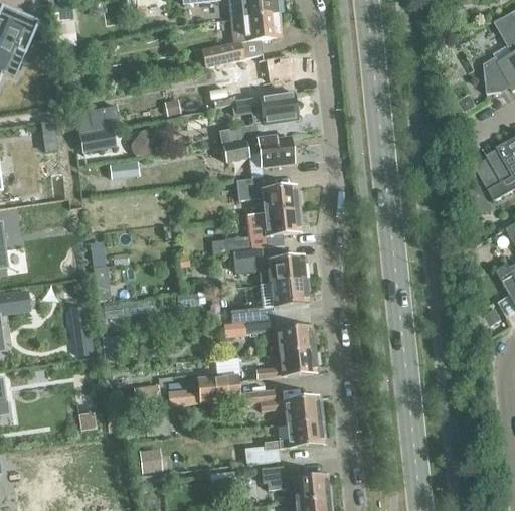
[(227,0),(229,18),(279,12),(277,0),(227,0)]
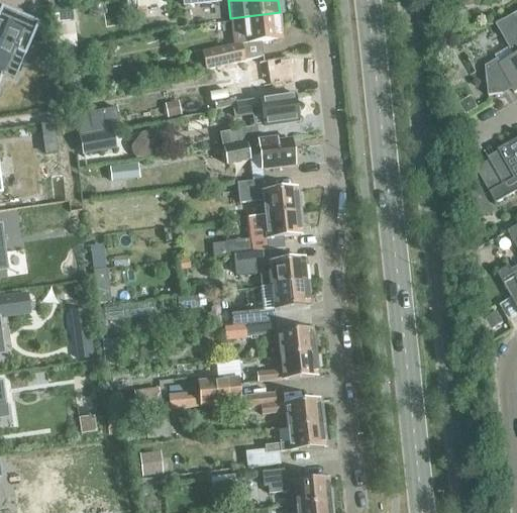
[(0,71),(2,72),(12,47),(24,53),(37,20),(1,5),(0,6),(0,71)]
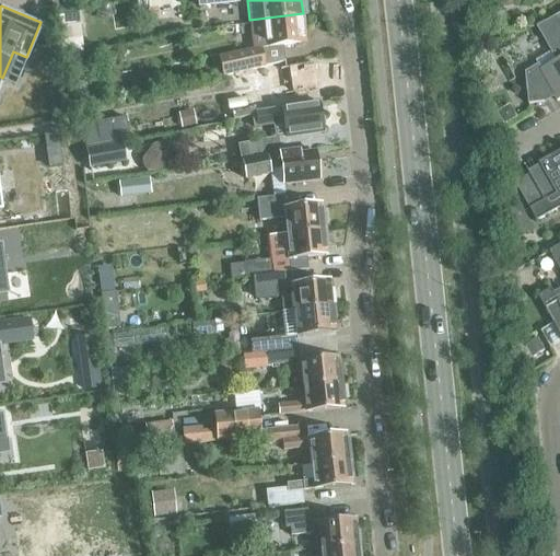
[(559,20),(556,12),(537,23),(551,48),(536,57),(538,60),(525,68),(528,101),(543,99),(555,92),(558,97),(559,95),(559,20)]
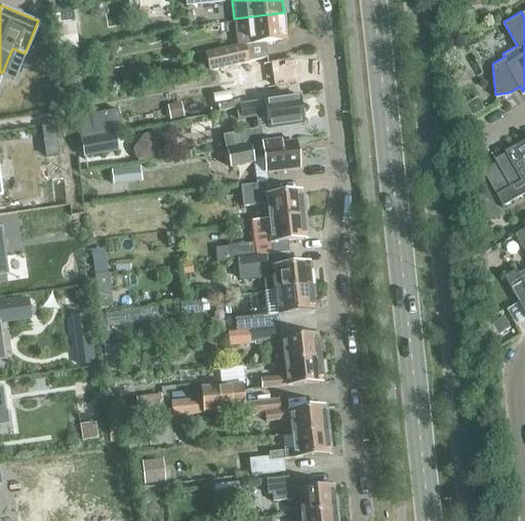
[(265,40),(284,38),(283,30),(285,30),(286,30),(286,29),(284,12),(234,18),(235,21),(236,35),(237,43),(206,50),(208,68),(242,61),(247,58),(267,54),(265,40)]
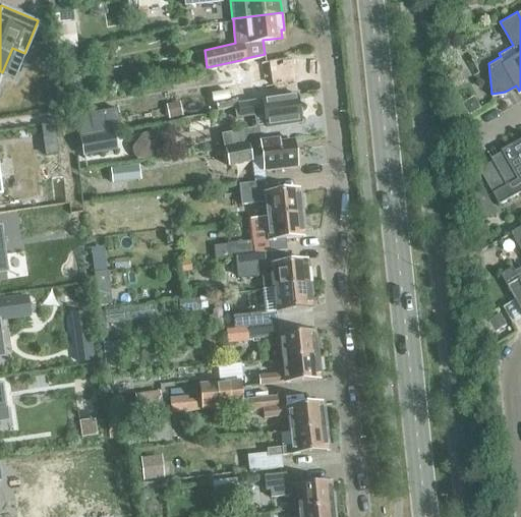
[(265,55),(265,54),(245,58),(240,60),(243,77),(250,76),(250,79),(258,77),(259,82),(264,81),(264,83),(295,79),(294,75),(296,72),(295,67),(292,64),(291,56),(266,60),(265,55)]
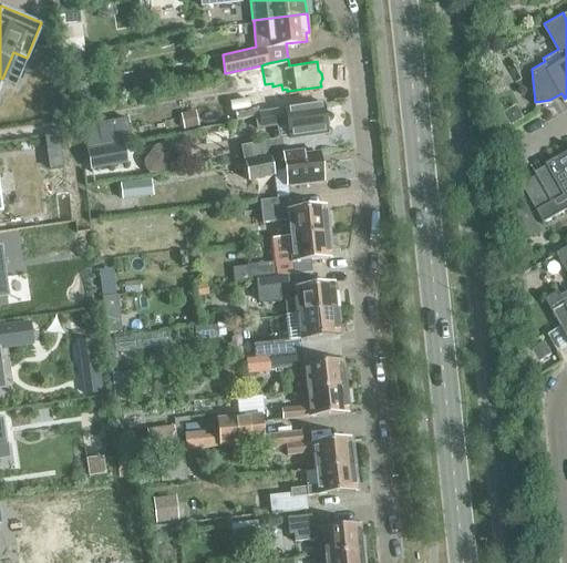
[(235,118),(258,113),(258,110),(272,108),(269,92),(269,93),(266,93),(256,95),(232,101),(235,118)]
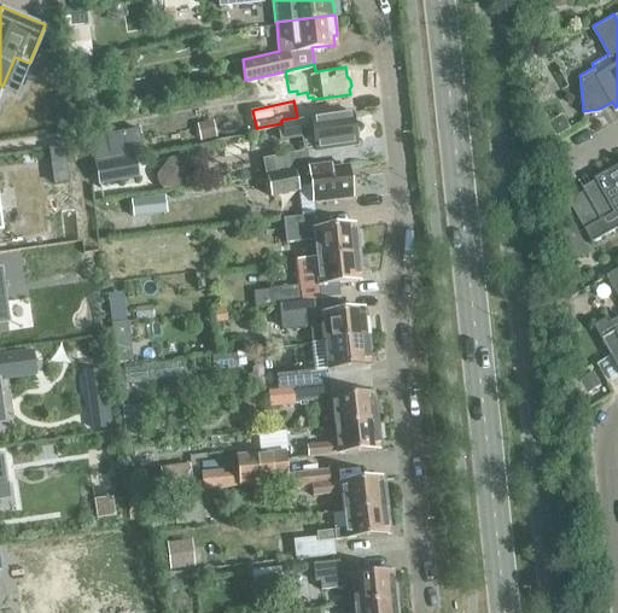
[(328,114),(328,112),(298,117),(301,134),(313,133),(314,147),(355,142),(355,136),(357,134),(356,127),(353,124),(351,111),(328,114)]
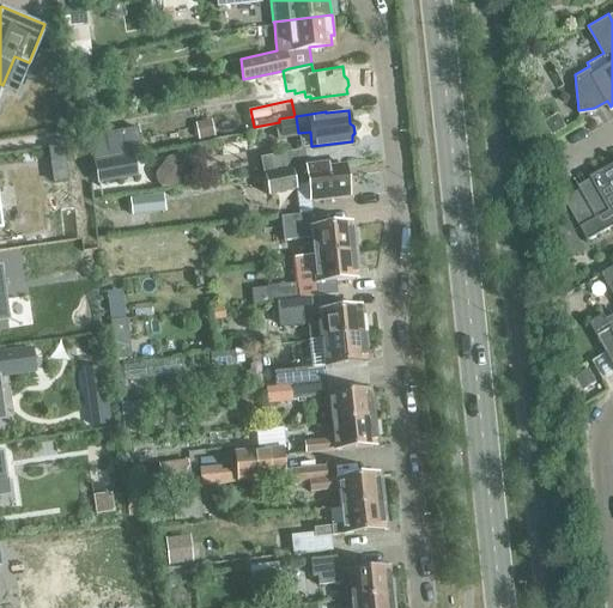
[(260,156),(263,172),(307,164),(303,147),(299,149),(298,149),(260,156)]
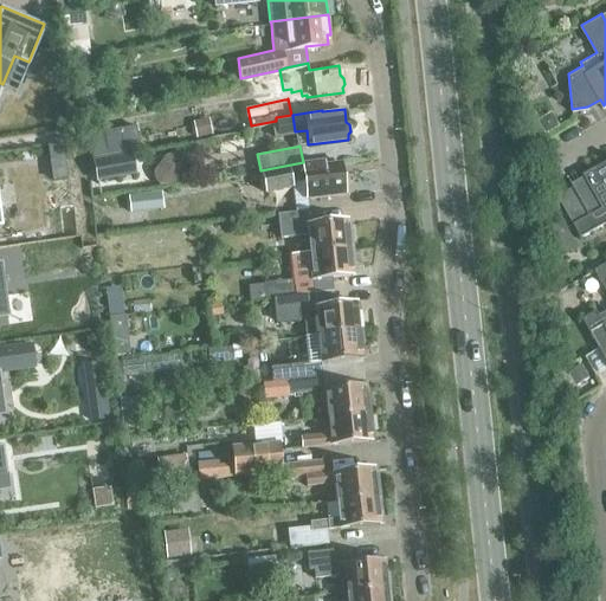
[(134,147),(94,156),(98,179),(139,170),(134,147)]
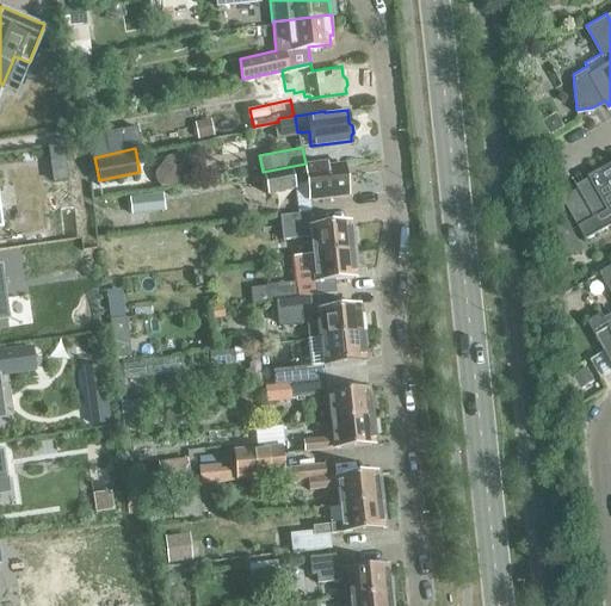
[(181,154),(180,152),(176,152),(165,154),(154,171),(156,179),(160,183),(177,180),(180,177),(185,172),(186,167),(192,164),(193,156),(189,153),(181,154)]
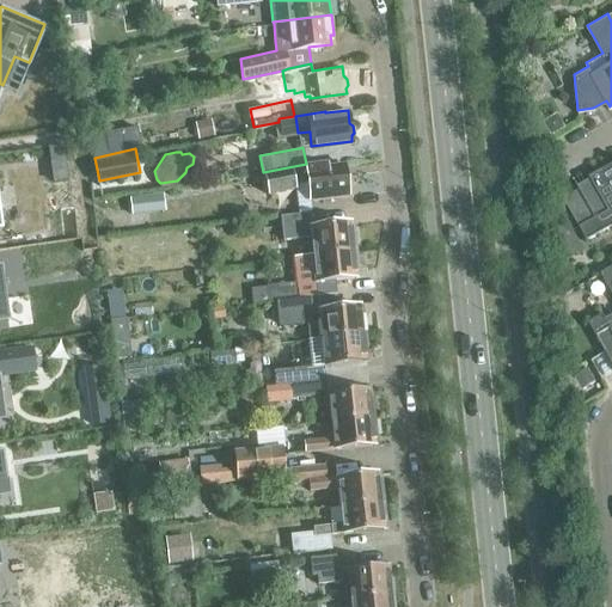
[(581,190),(595,215),(579,224),(587,238),(611,222),(611,160),(589,173),(594,183),(581,190)]
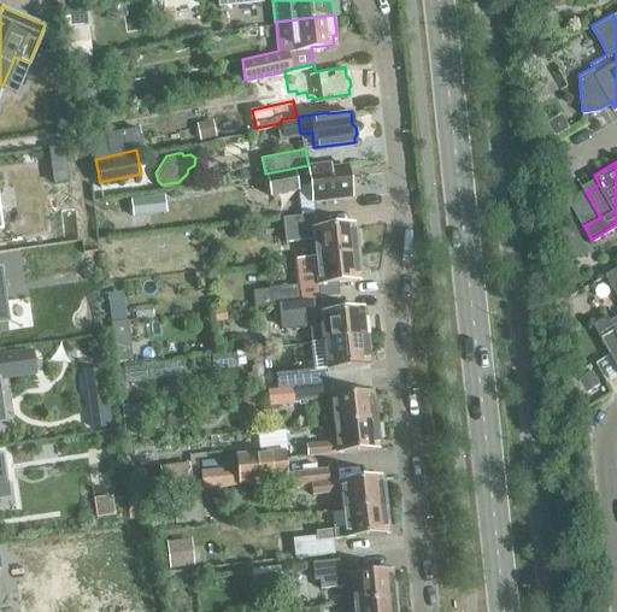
[(329,164),(309,166),(309,165),(265,174),(265,175),(266,175),(270,194),(297,188),(297,183),(310,182),(312,200),(350,195),(350,192),(352,188),(351,180),(347,177),(346,164),(329,166),(329,164)]
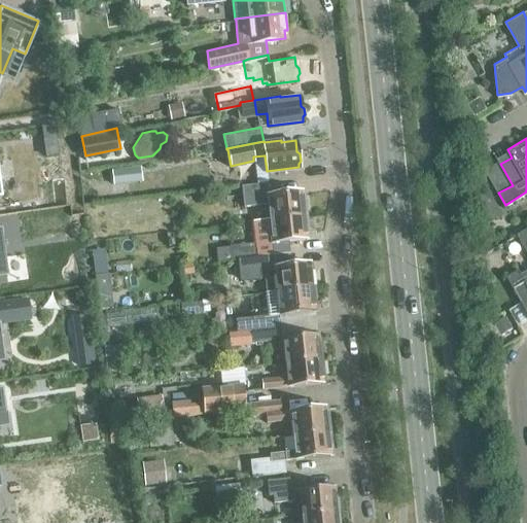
[(138,179),(136,165),(111,168),(113,182),(138,179)]
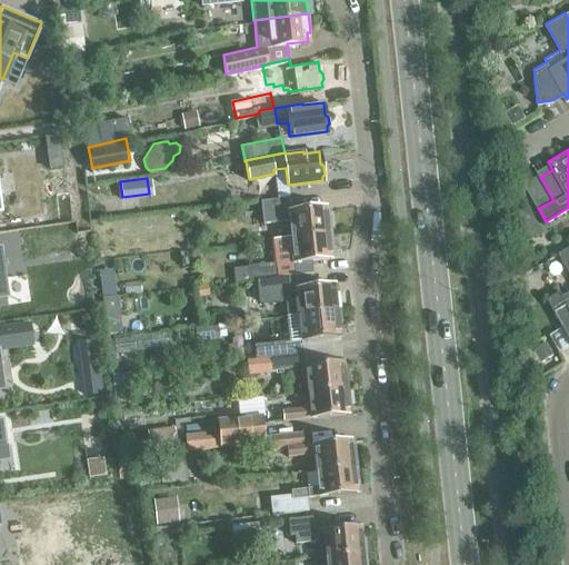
[(288,218),(290,235),(331,230),(329,214),(326,214),(325,205),(288,209),(287,196),(260,199),(262,221),(288,218)]
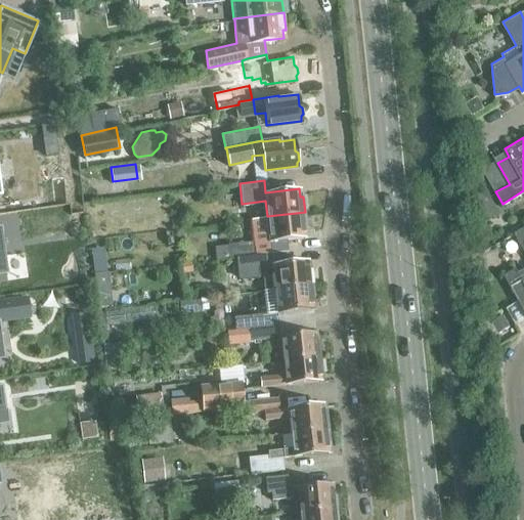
[(303,227),(306,227),(305,212),(267,216),(257,217),(259,239),(227,242),(228,256),(241,255),(261,253),(260,242),(260,241),(304,235),(303,227)]
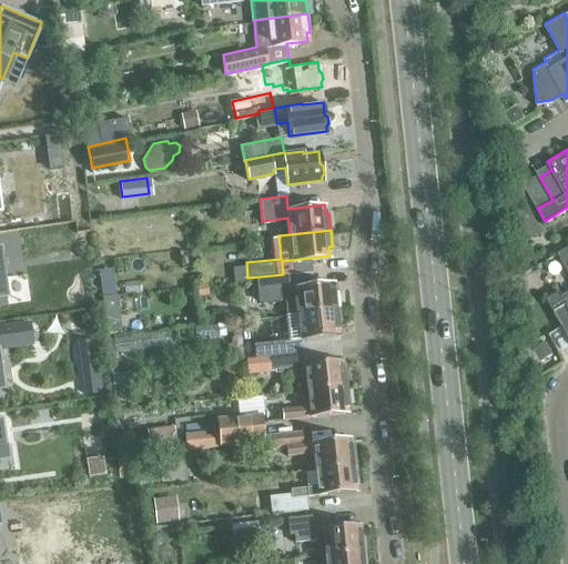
[(567,244),(558,251),(567,269),(567,292),(563,295),(559,289),(546,296),(566,333),(567,331),(567,244)]
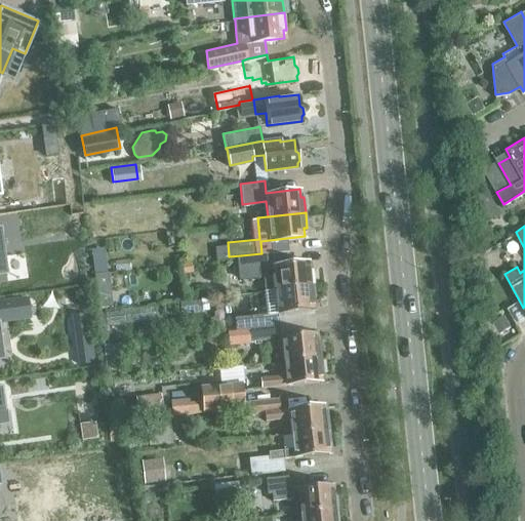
[(261,253),(241,255),(243,276),(264,274),(266,288),(313,282),(311,268),(309,269),(308,261),(283,263),(282,251),(261,253)]
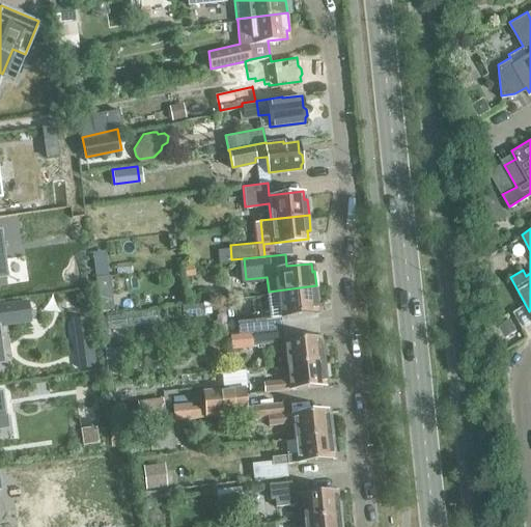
[(316,311),(315,303),(318,303),(316,285),(269,292),(272,316),(281,315),(316,311)]
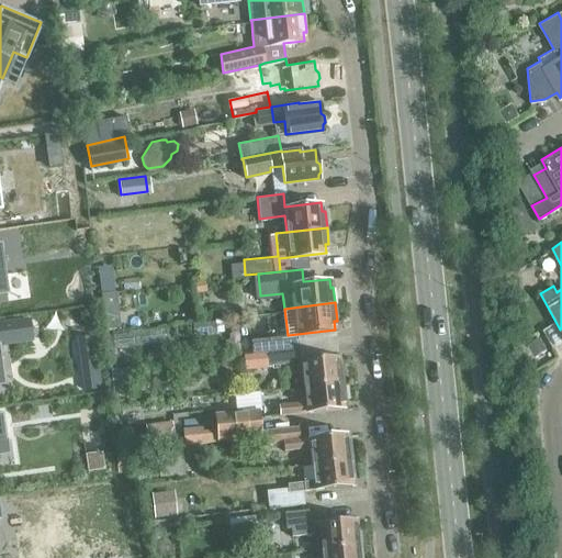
[(0,354),(0,350),(0,343),(31,338),(29,316),(0,320),(0,354)]
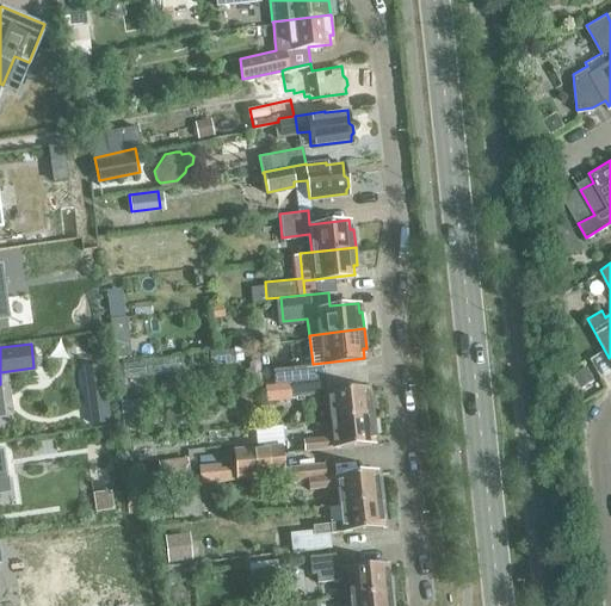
[(233,346),(209,348),(210,362),(233,360),(233,346)]
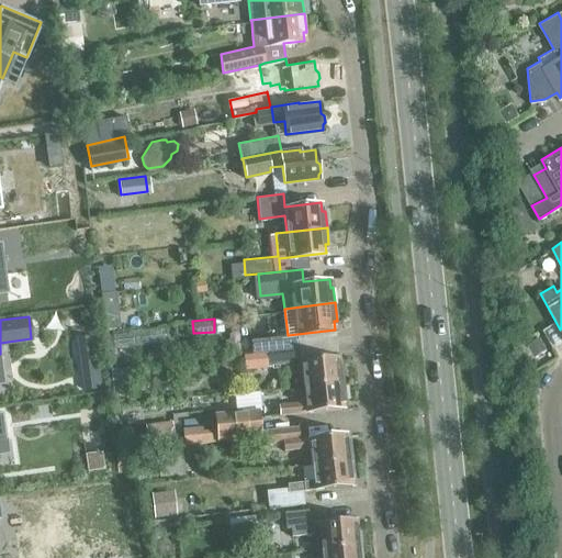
[(76,330),(59,330),(62,380),(77,379),(76,330)]
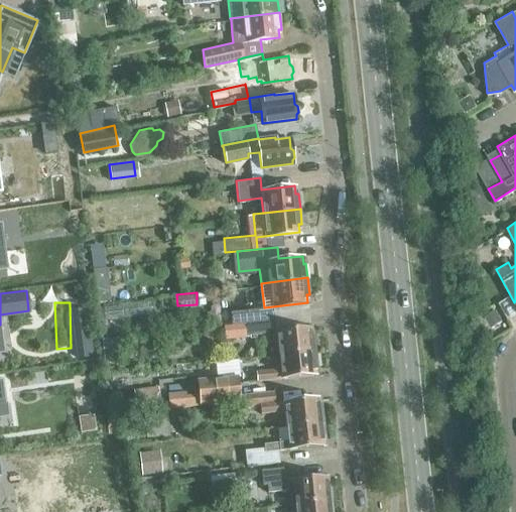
[(274,317),(273,306),(264,307),(230,311),(231,323),(243,322),(274,317)]
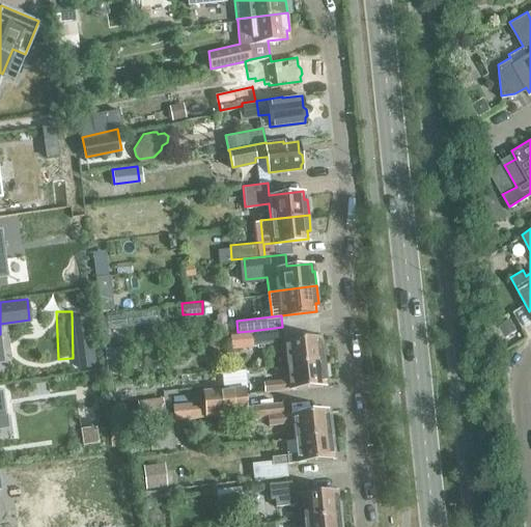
[(274,351),(285,350),(286,364),(325,360),(323,343),(319,344),(318,336),(284,339),(282,327),(250,331),(252,343),(273,341),(274,351)]
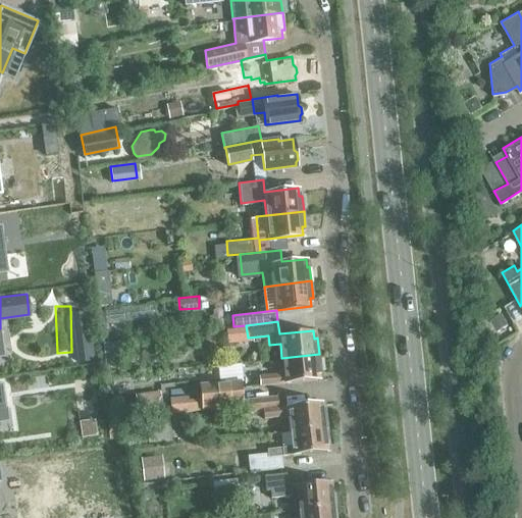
[(319,354),(281,358),(283,372),(259,374),(260,383),(319,377),(318,369),(320,369),(319,354)]
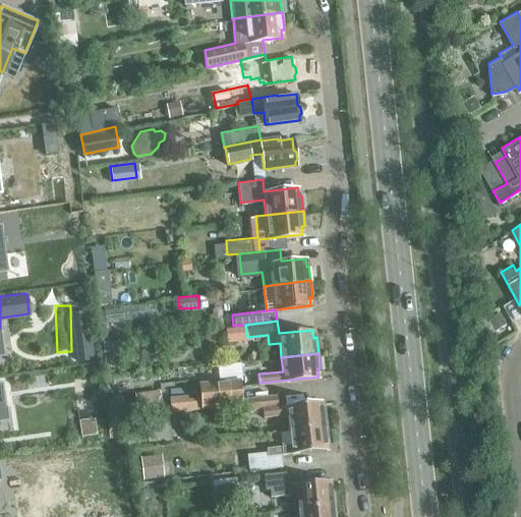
[(289,428),(326,424),(325,408),(322,409),(321,401),(289,404),(277,406),(276,393),(241,397),(239,379),(198,383),(200,398),(200,407),(242,403),(242,410),(262,408),(263,415),(287,412),(289,428)]
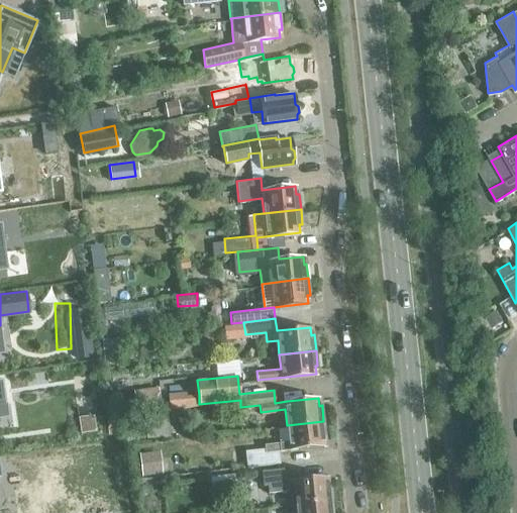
[(158,386),(145,387),(147,405),(160,404),(158,386)]
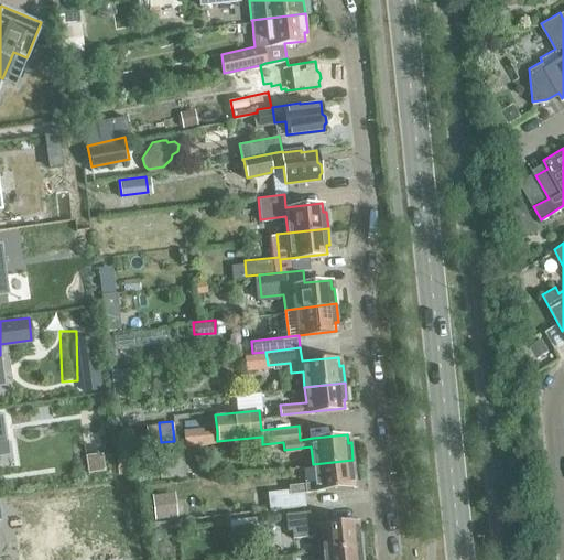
[(202,428),(183,430),(184,443),(217,441),(217,431),(203,432),(202,428)]
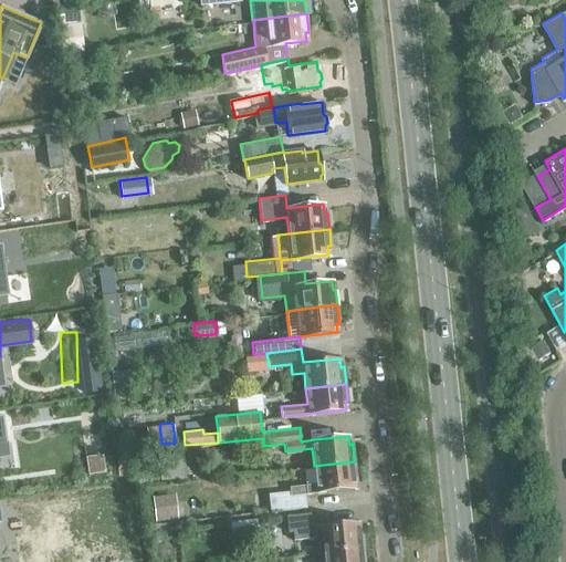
[(156,478),(185,475),(182,460),(155,464),(156,478)]
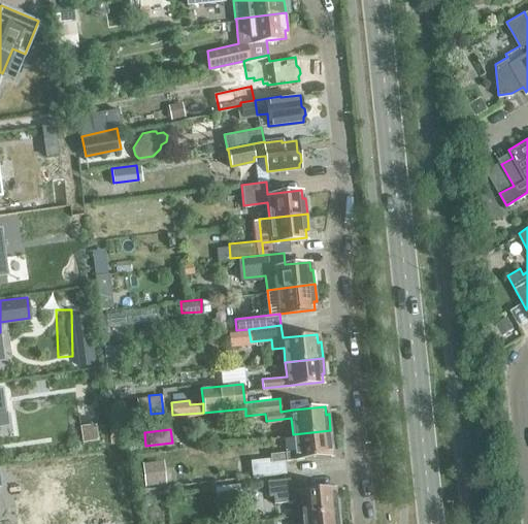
[(329,446),(332,446),(330,430),(293,434),(295,450),(269,453),(270,457),(250,459),(252,476),(286,471),(285,459),(296,458),(330,454),(329,446)]
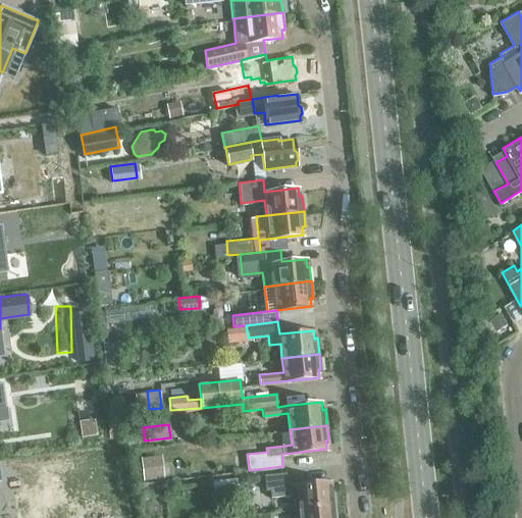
[(162,451),(141,455),(145,477),(165,474),(162,451)]
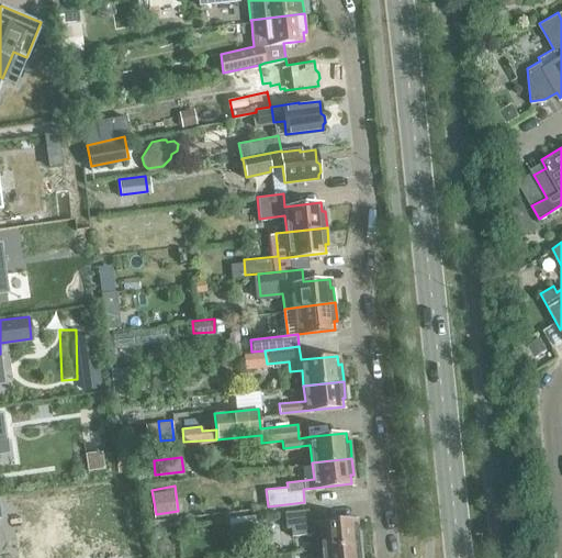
[(313,535),(319,535),(321,547),(361,543),(359,527),(356,527),(355,519),(312,523),(311,508),(284,511),(285,526),(290,526),(291,534),(312,532),(313,535)]
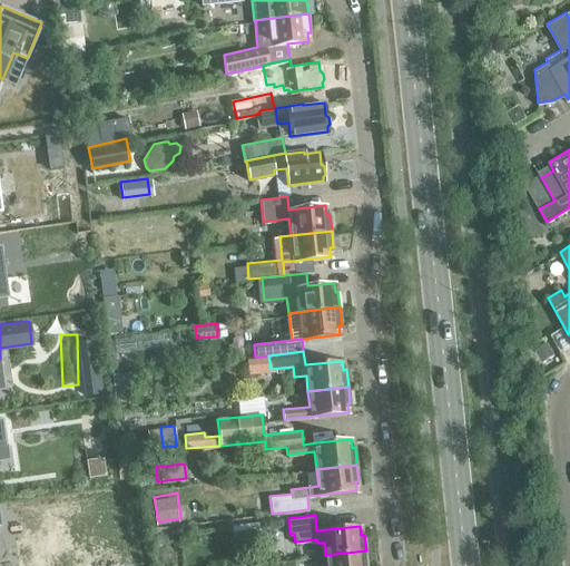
[(366,565),(366,550),(325,555),(326,565),(366,565)]
